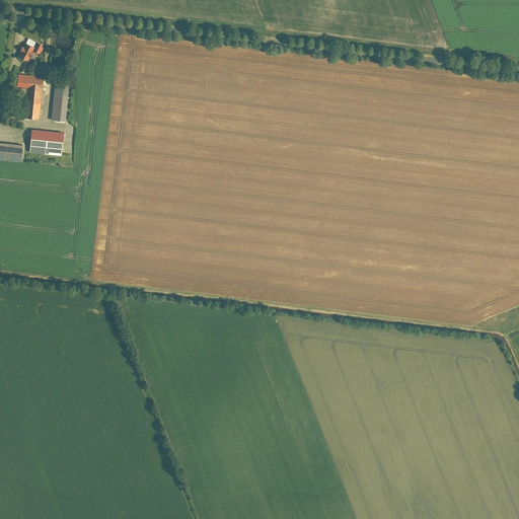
[(61,53),(65,53),(68,53),(71,51),(74,48),(75,44),(75,41),(74,38),(71,34),(69,32),(65,31),(62,31),(59,33),(56,35),(54,39),(54,42),(54,46),(56,49),(58,51),(61,53)]
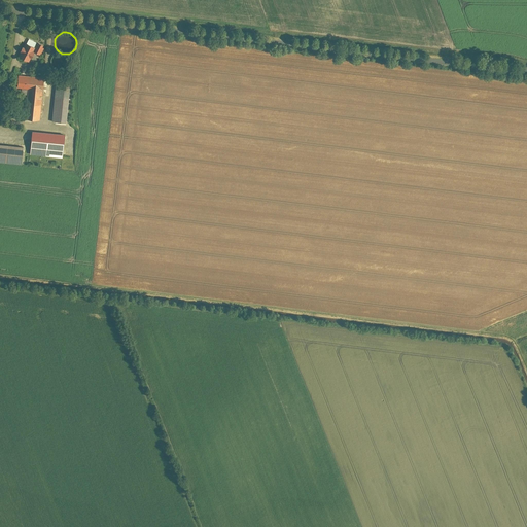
[(25,42),(16,56),(29,63),(35,51),(40,55),(45,46),(38,42),(35,47),(25,42)]
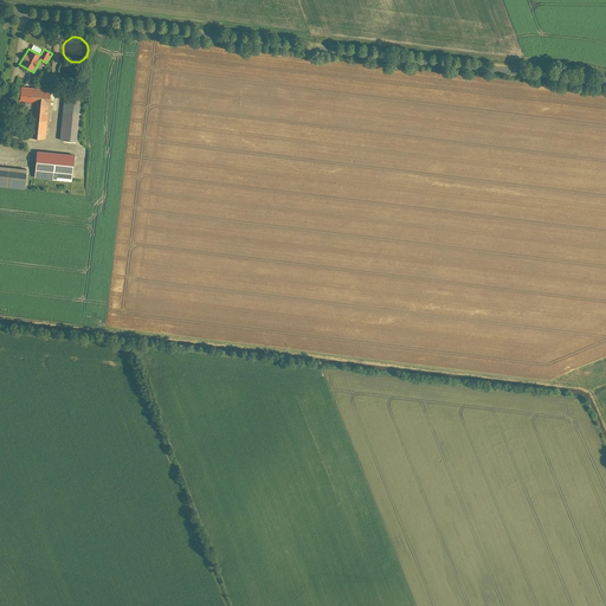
[(51,91),(21,88),(20,103),(32,104),(28,135),(45,137),(51,91)]
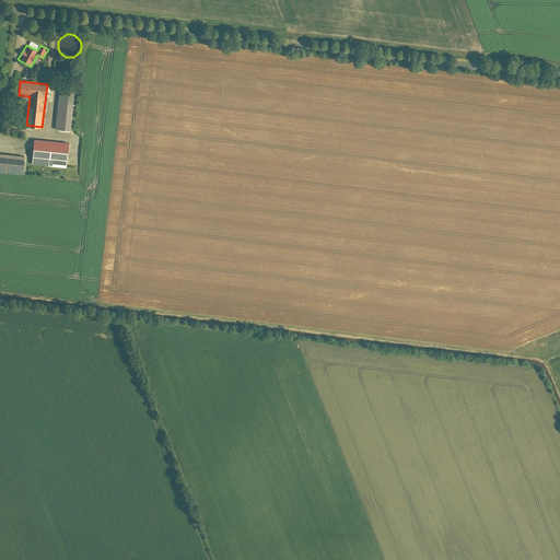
[(57,128),(67,129),(68,123),(61,123),(61,119),(58,119),(57,128)]
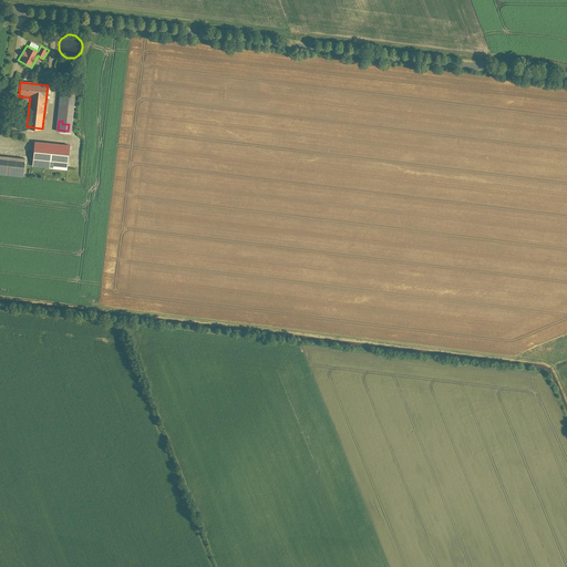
[(35,141),(32,167),(68,171),(70,144),(35,141)]
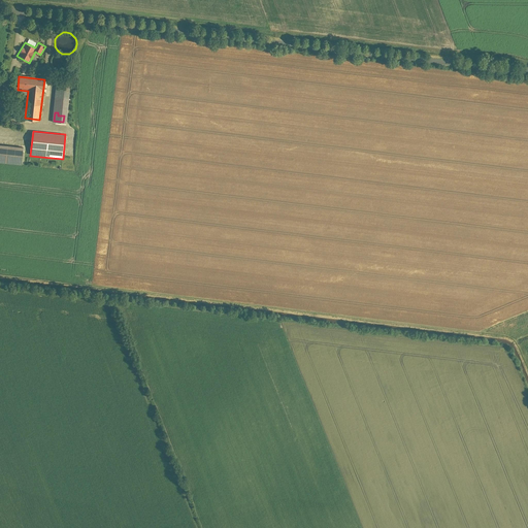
[(0,143),(0,163),(21,166),(24,147),(0,143)]
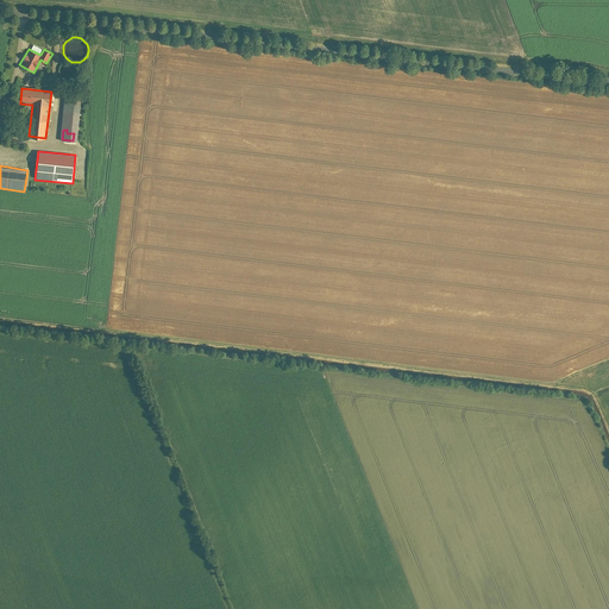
All buildings are outlined.
